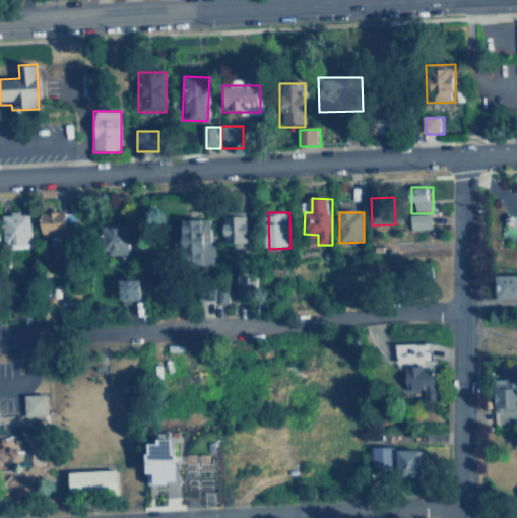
[(68,213),(43,213),(44,236),(69,236),(68,213)]
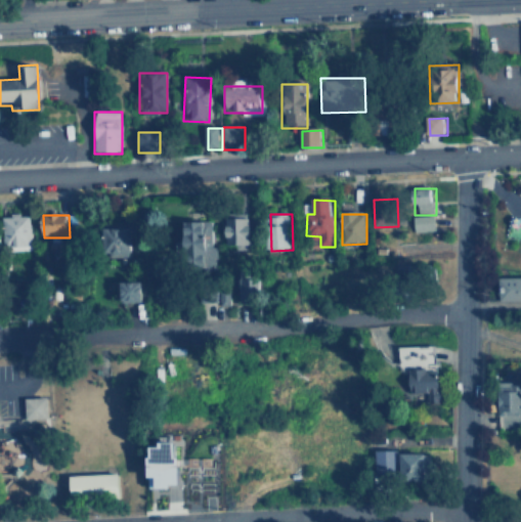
[(32,251),(31,216),(4,217),(5,246),(14,246),(14,252),(32,251)]
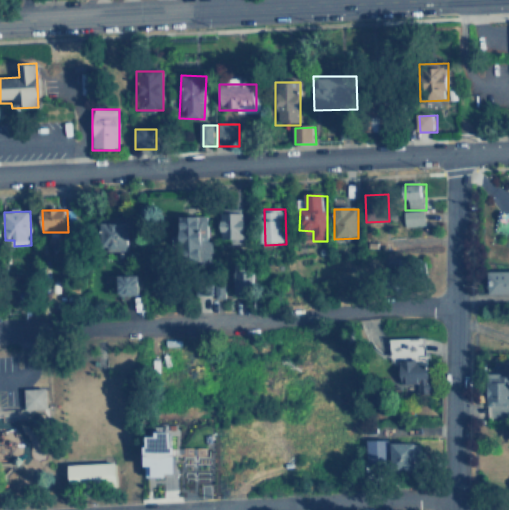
[(68,225),(76,226),(77,212),(69,211),(68,225)]
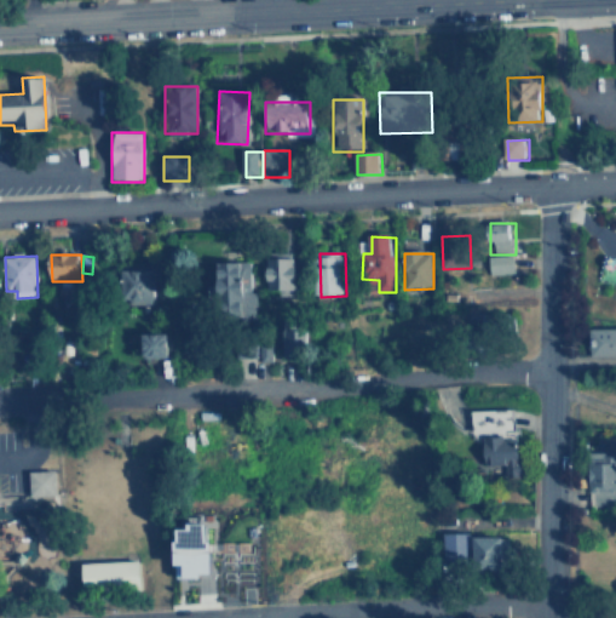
[(493,275),(517,275),(517,257),(491,257),(493,275)]
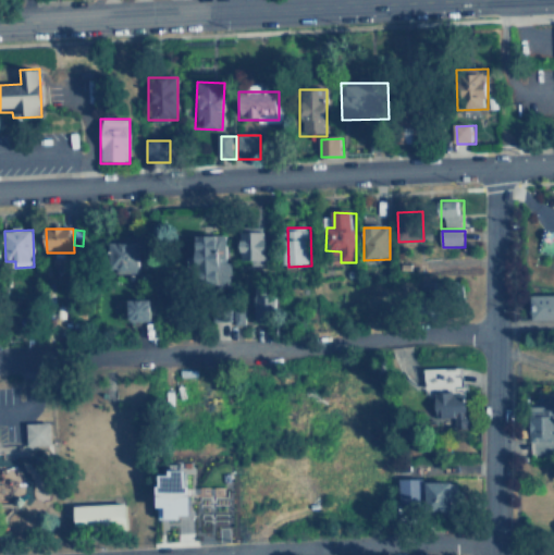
[(242,261),(268,262),(269,234),(243,233),(242,261)]
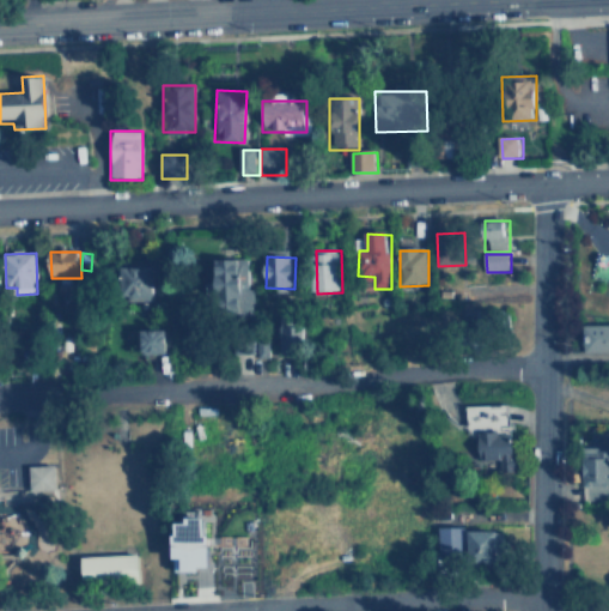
[(251,290),(251,261),(220,261),(219,314),(254,315),(255,290),(251,290)]
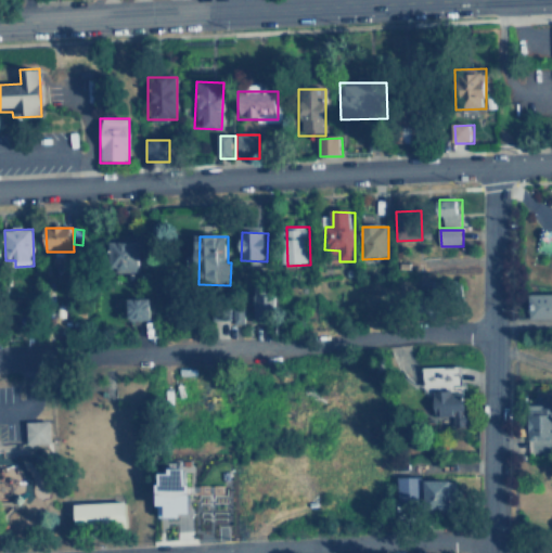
[(141,273),(142,241),(111,240),(111,273),(141,273)]
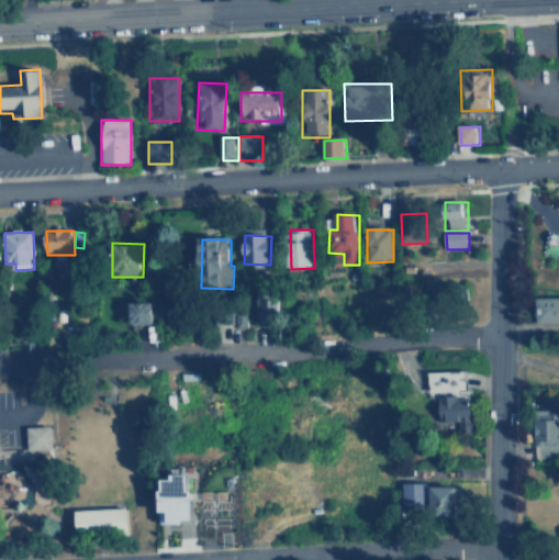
[(558,299),(535,299),(535,325),(558,325),(558,299)]
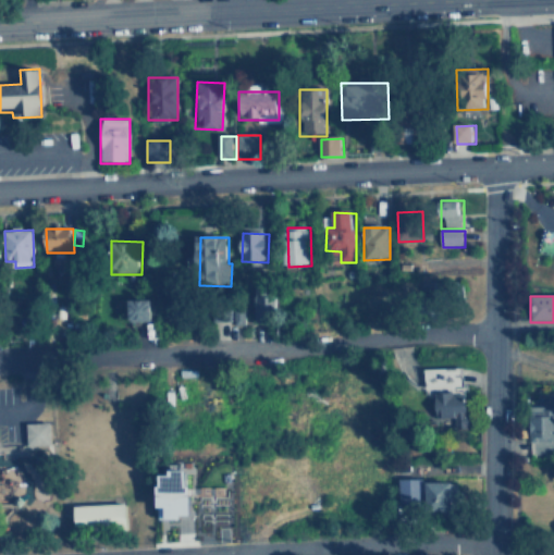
[(236,323),(277,325),(278,298),(254,297),(254,308),(237,307),(236,323)]
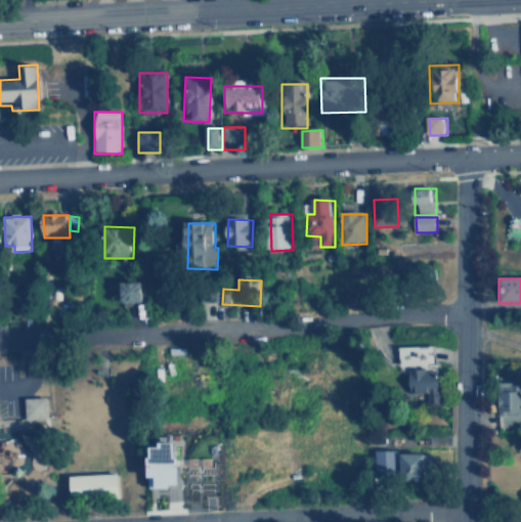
[(145,281),(124,283),(125,303),(146,303),(145,281)]
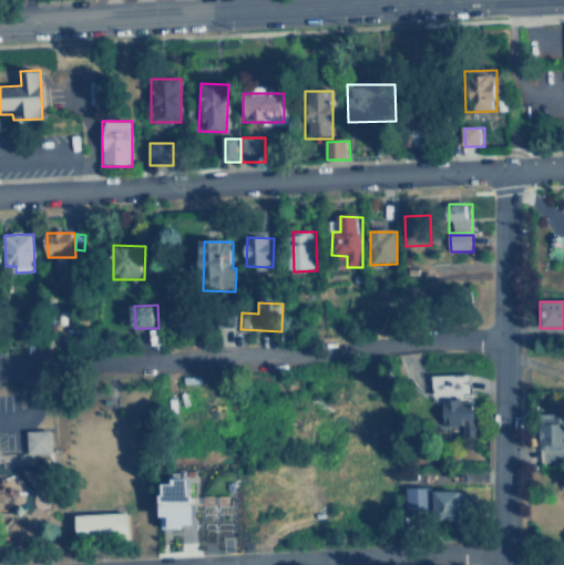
[(474,401),(439,402),(440,435),(475,433),(474,401)]
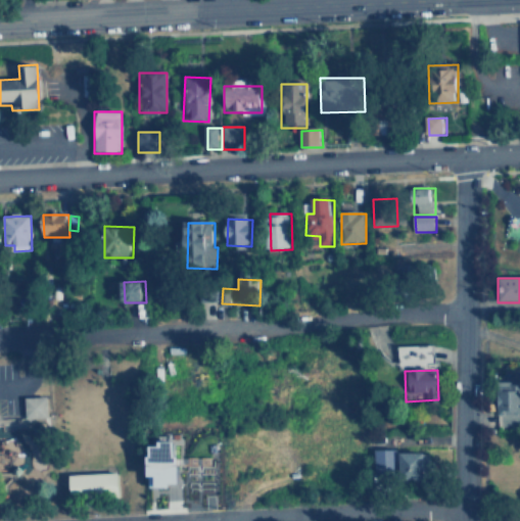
[(519,383),(497,383),(497,428),(519,428),(519,383)]
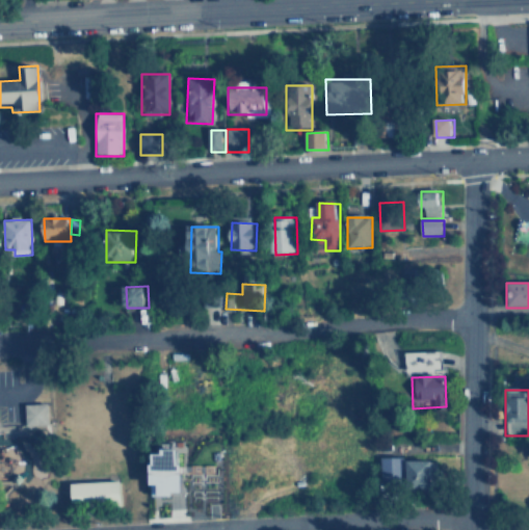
[(24,405),(47,404),(48,425),(25,427),(24,405)]
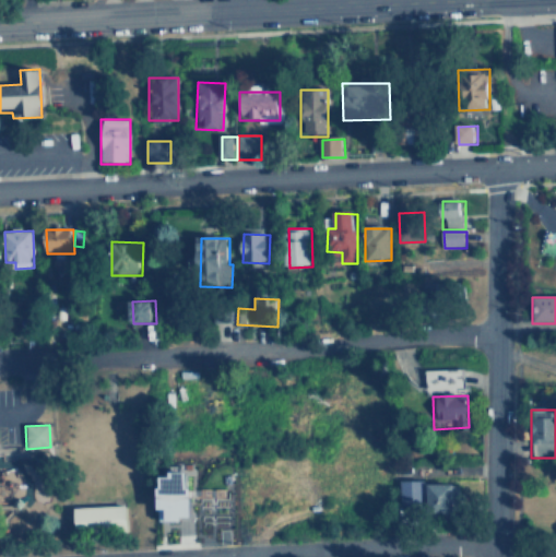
[(196,520),(196,471),(177,472),(177,476),(165,476),(165,510),(170,510),(170,520),(196,520)]
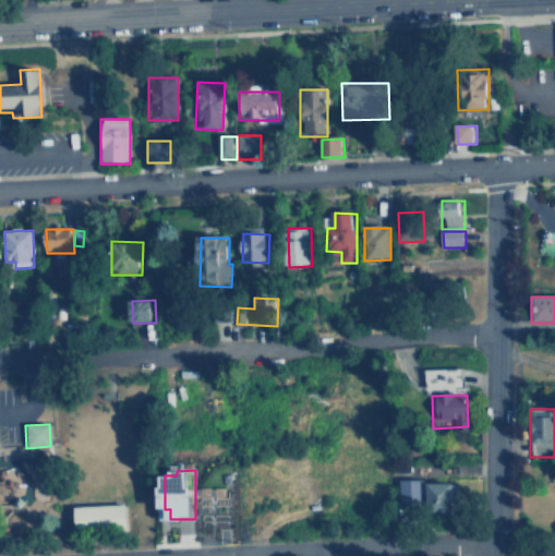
[(422,481),(402,480),(401,502),(422,502),(422,481)]
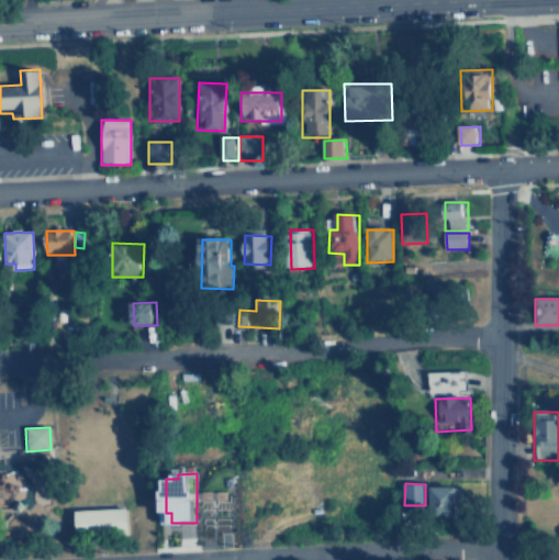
[(454,515),(454,489),(429,489),(429,515),(454,515)]
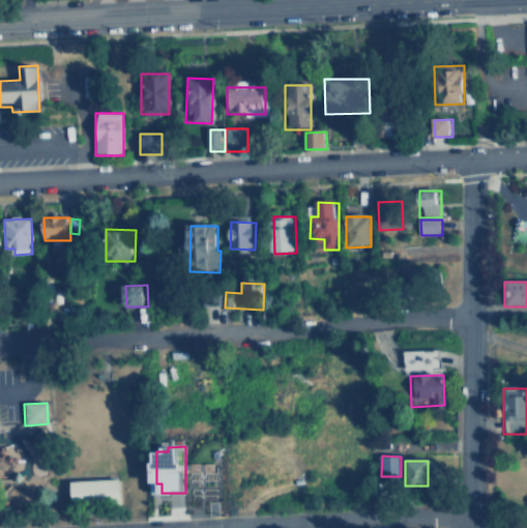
[(75,481),(75,501),(123,500),(123,480),(75,481)]
